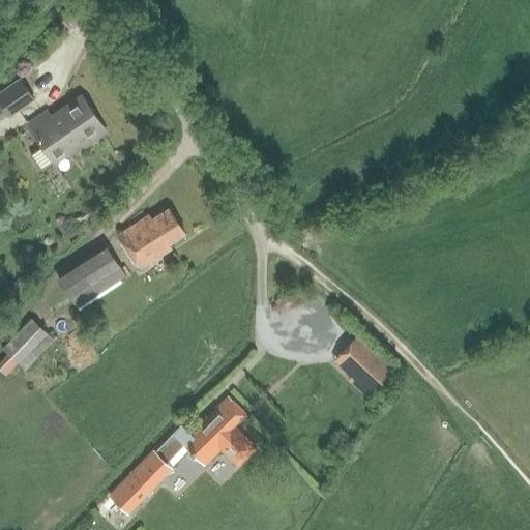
[(21,77),(0,90),(0,98),(11,115),(36,98),(21,77)]
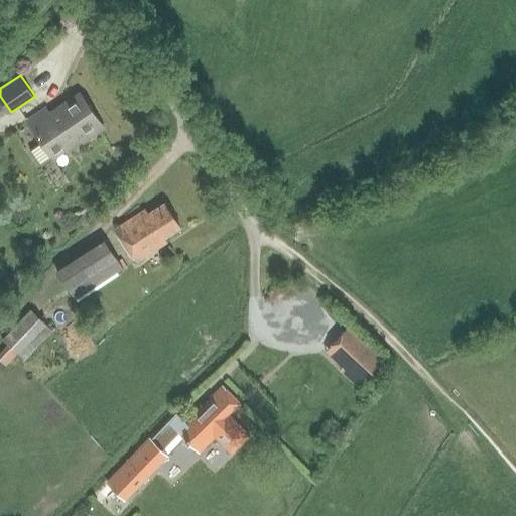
[(49,116),(44,108),(25,121),(50,156),(78,137),(82,143),(103,128),(80,96),(49,116)]
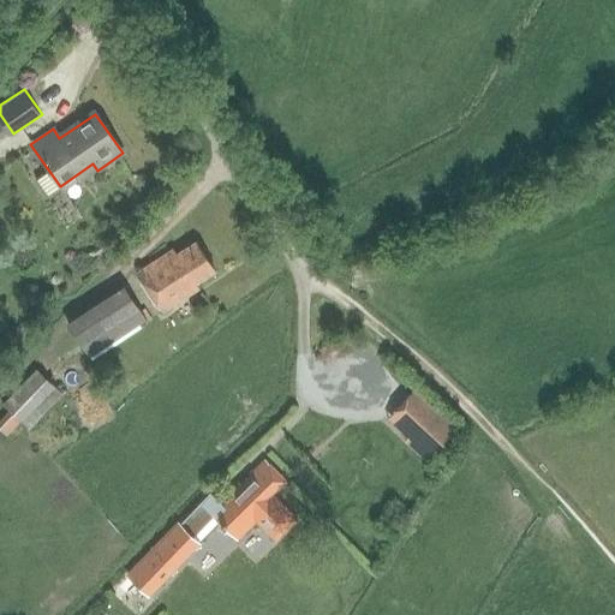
[(175,255),(173,249),(135,274),(160,312),(198,288),(195,282),(214,270),(195,242),(175,255)]
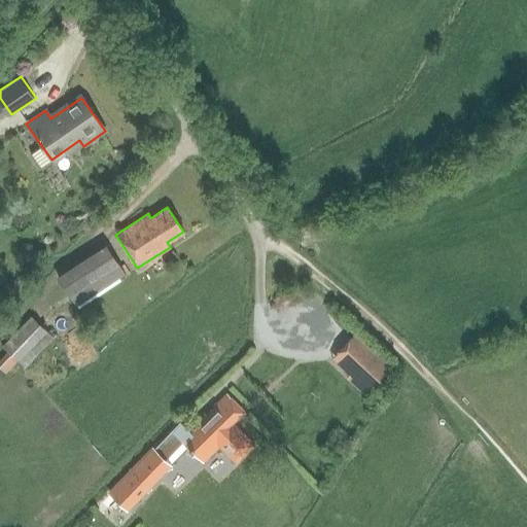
[(127,277),(106,246),(57,278),(77,309),(127,277)]
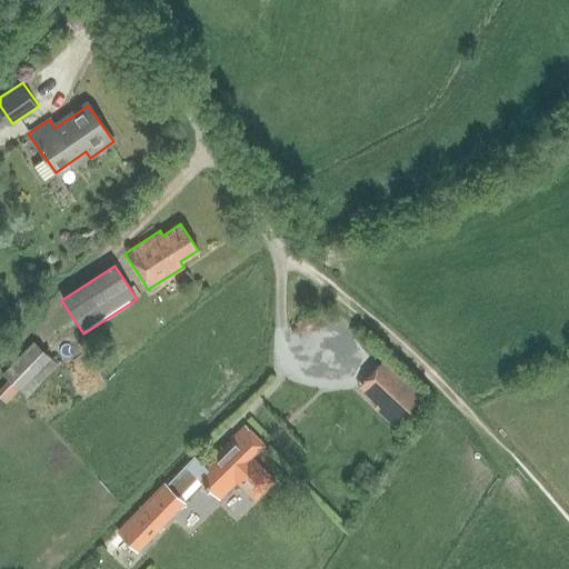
[(9,379),(0,388),(0,398),(6,405),(20,391),(27,398),(58,365),(35,342),(3,375),(9,379)]
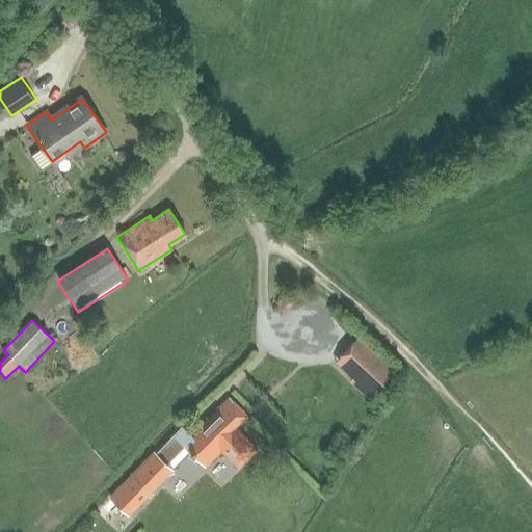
[(378,356),(354,381),(372,398),(395,373),(378,356)]
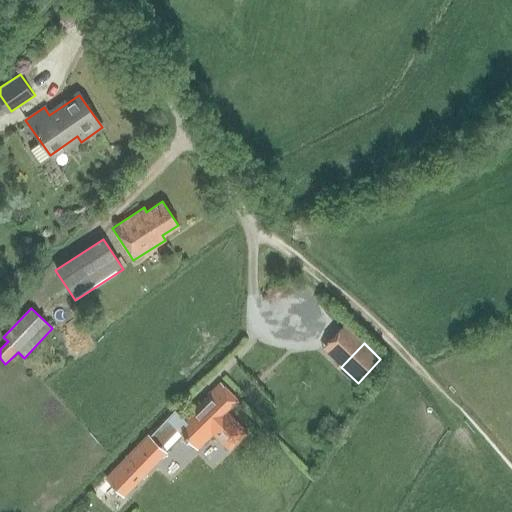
[(148,436),(147,434),(104,476),(121,494),(164,452),(159,447),(177,429),(196,449),(212,433),(228,450),(245,433),(224,411),(236,400),(220,383),(207,396),(205,395),(188,412),(182,418),(174,410),(148,436)]
